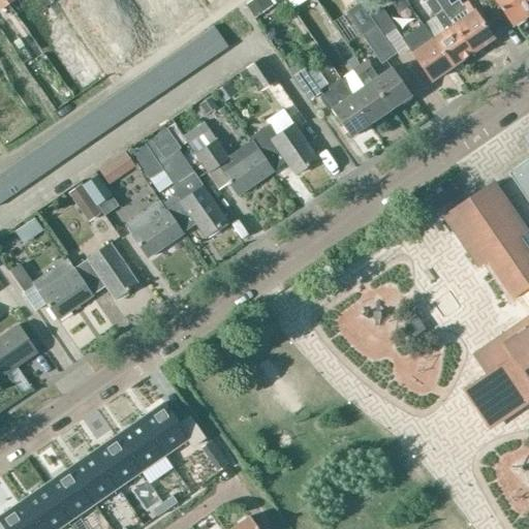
[(0,0),(0,9),(1,11),(9,6),(4,0),(0,0)]
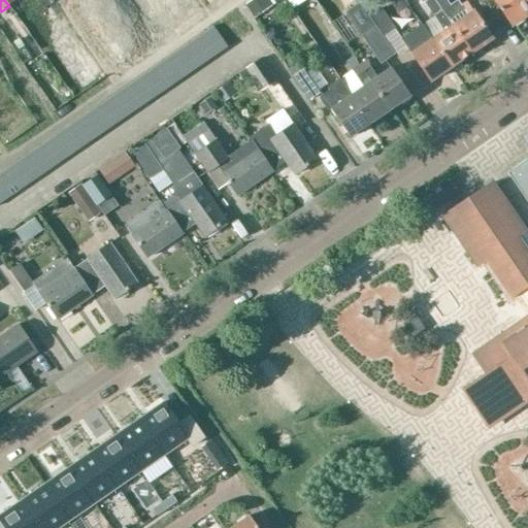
[(271,6),(266,0),(251,0),(244,4),(253,18),(271,6)]
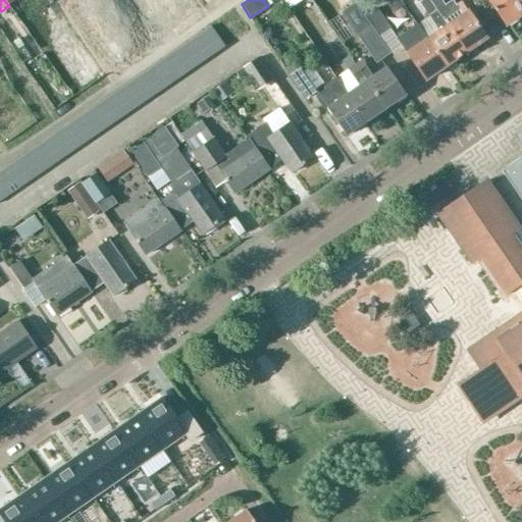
[(374,0),(380,12),(392,6),(388,0),(374,0)]
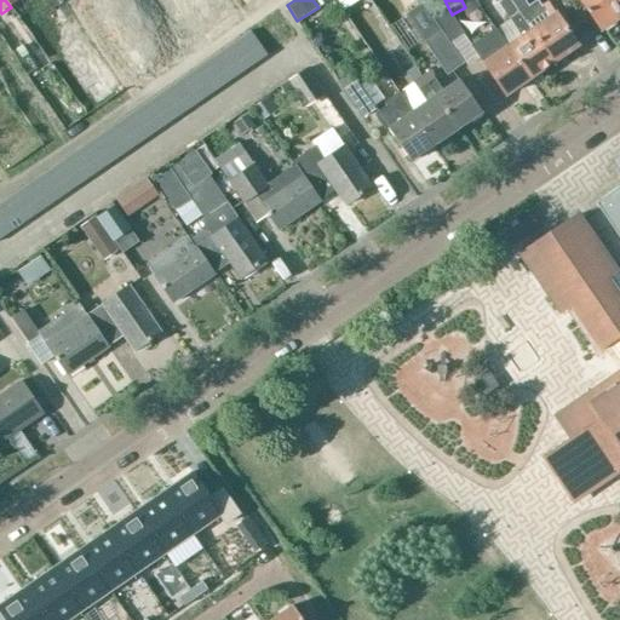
[(509,45),(529,78),(554,61),(520,11),(518,12),(510,0),(501,0),(498,3),(521,36),(509,45)]
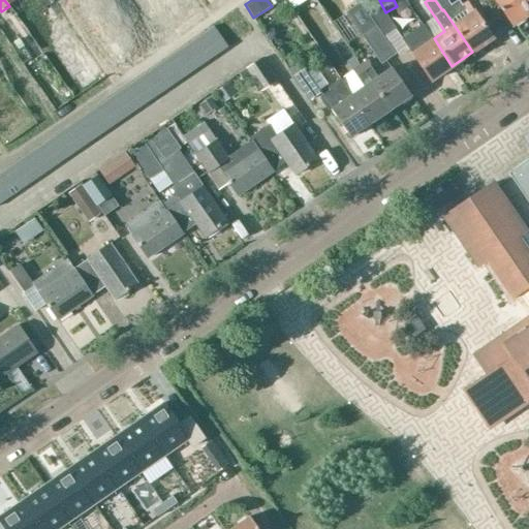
[(443,9),(472,52),(493,38),(486,28),(491,24),(473,0),(468,0),(462,5),(458,0),(456,0),(450,4),(446,0),(435,0),(442,10),(443,9)]
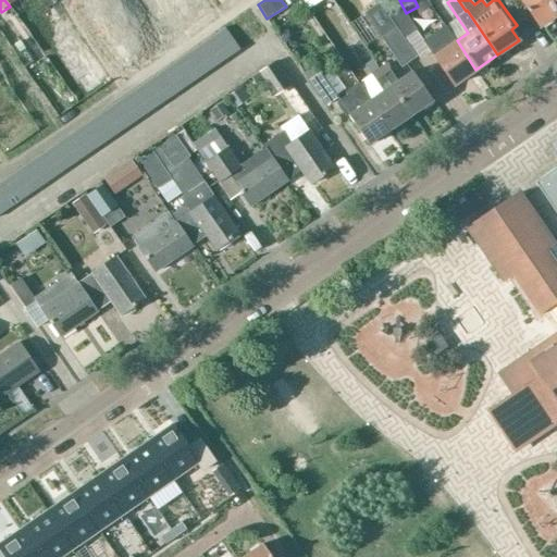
[(521,0),(540,26),(556,13),(556,4),(554,0),(521,0)]
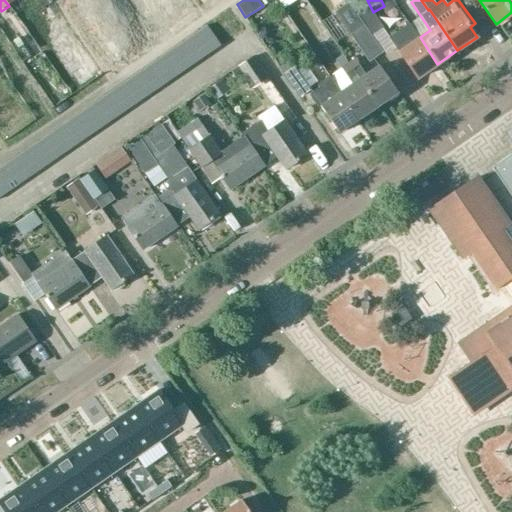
[(335,13),(368,60),(382,51),(348,3),(335,13)]
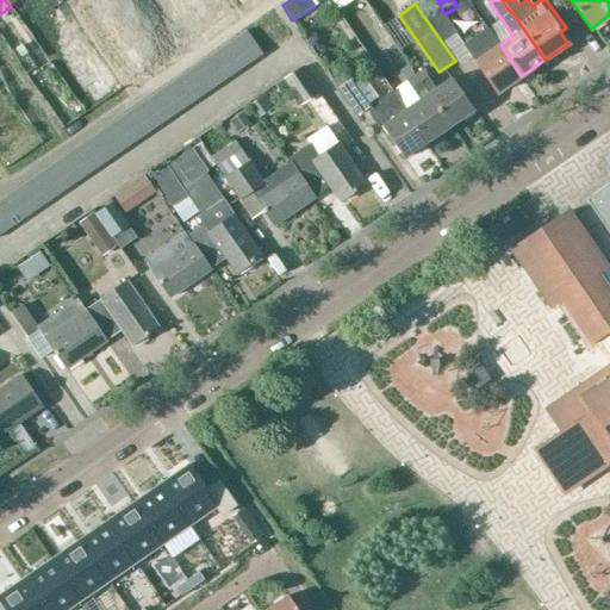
[(428,18),(443,42),(455,33),(440,10),(428,18)]
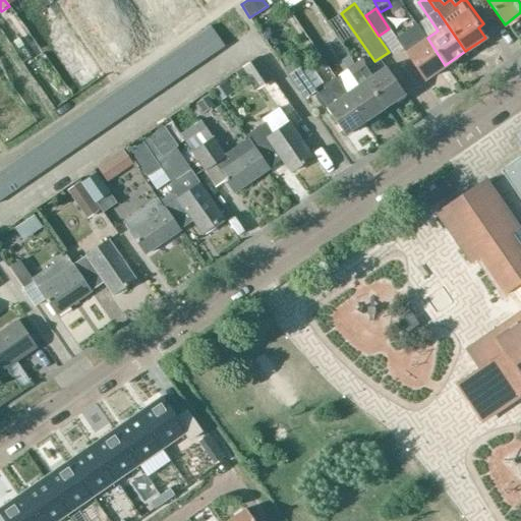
[(445,65),(427,38),(425,39),(415,24),(395,39),(423,79),(445,65)]
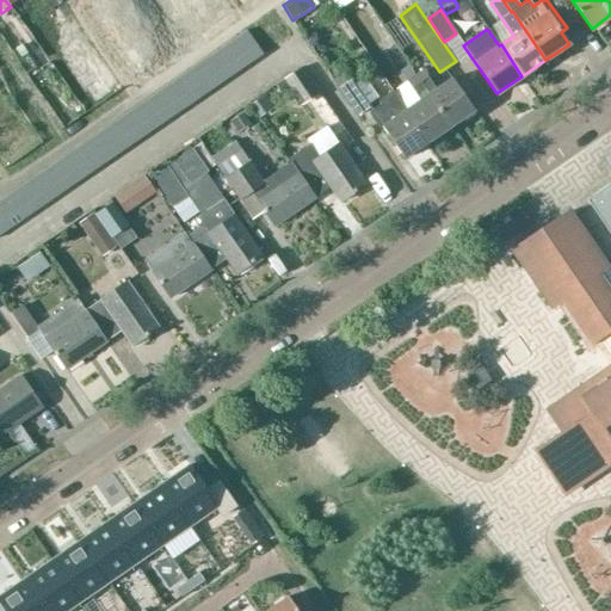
[(245,31),(233,38),(250,62),(261,55),(245,31)]
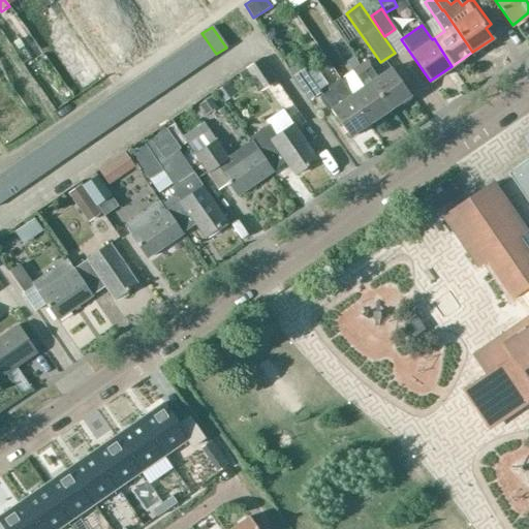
[(201,33),(192,40),(206,61),(216,54),(201,33)]
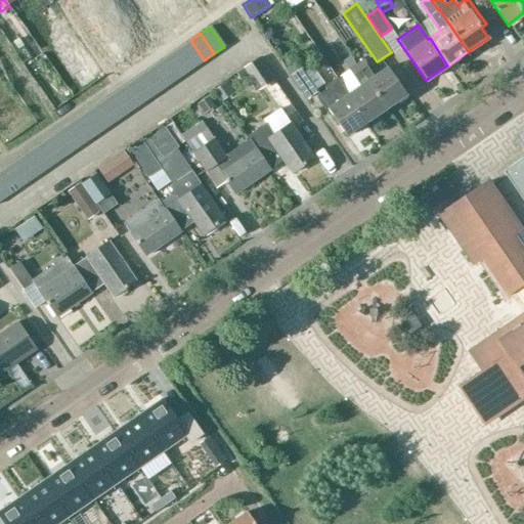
[(190,40),(180,47),(193,68),(204,60),(190,40)]
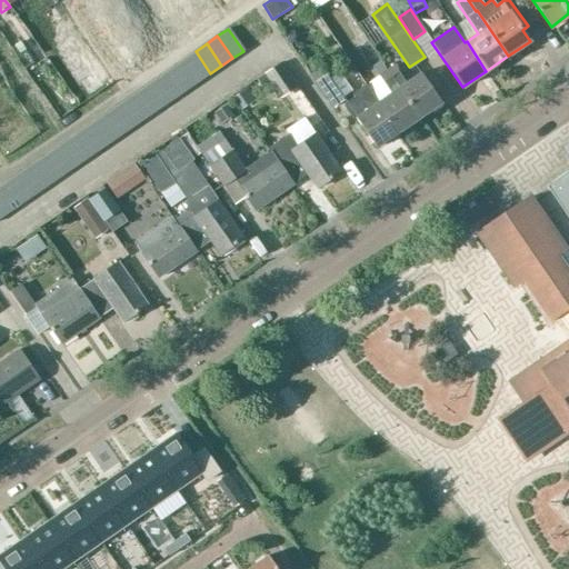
[(196,51),(185,59),(200,81),(210,73),(196,51)]
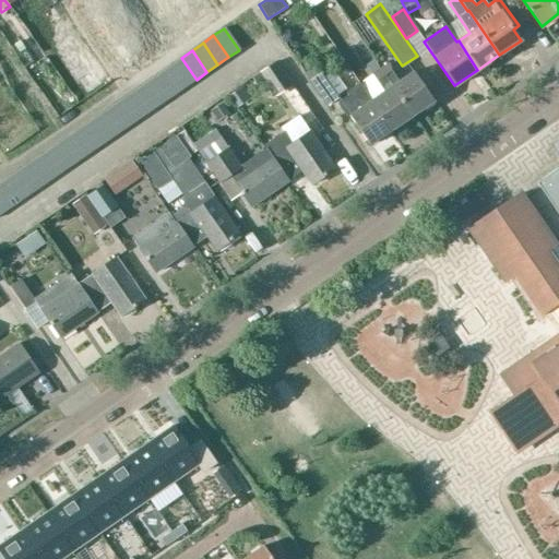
[(181,58),(170,66),(186,87),(197,80),(181,58)]
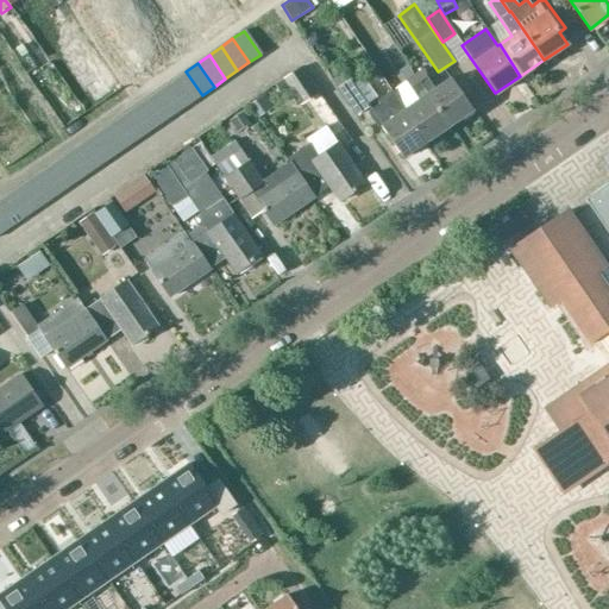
[(409,66),(401,71),(408,81),(416,76),(409,66)]
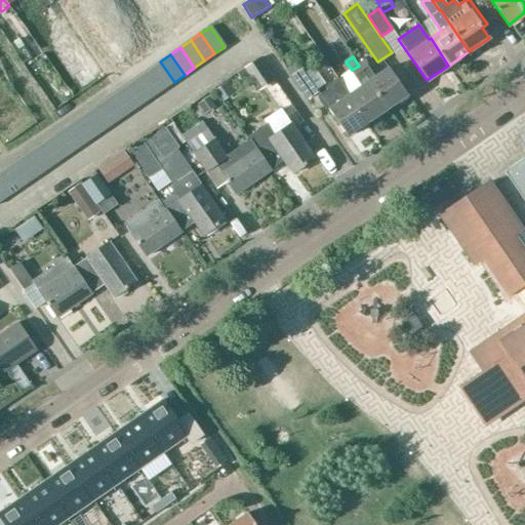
[(274,80),(258,57),(243,69),(258,91),(274,80)]
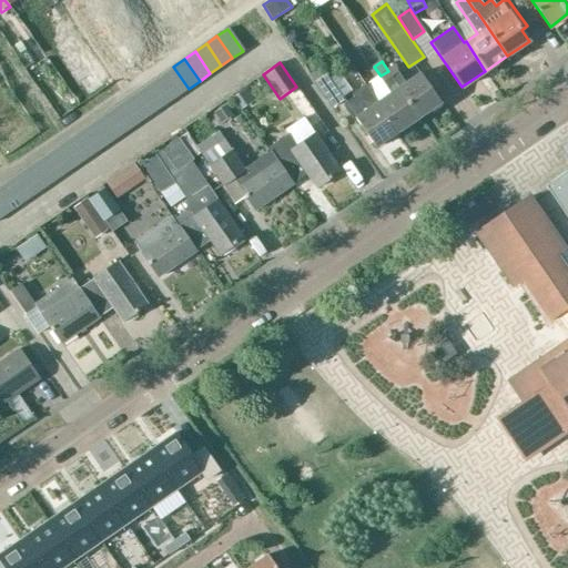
[(10,66),(0,71),(0,82),(2,87),(17,78),(10,66)]
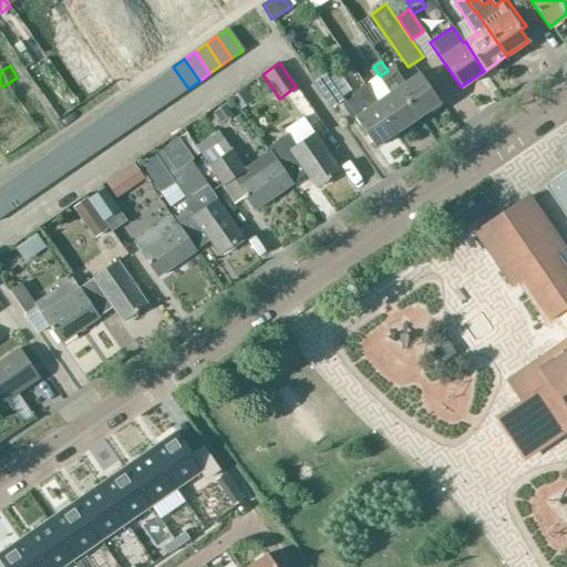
[(173,66),(162,74),(177,96),(188,89),(173,66)]
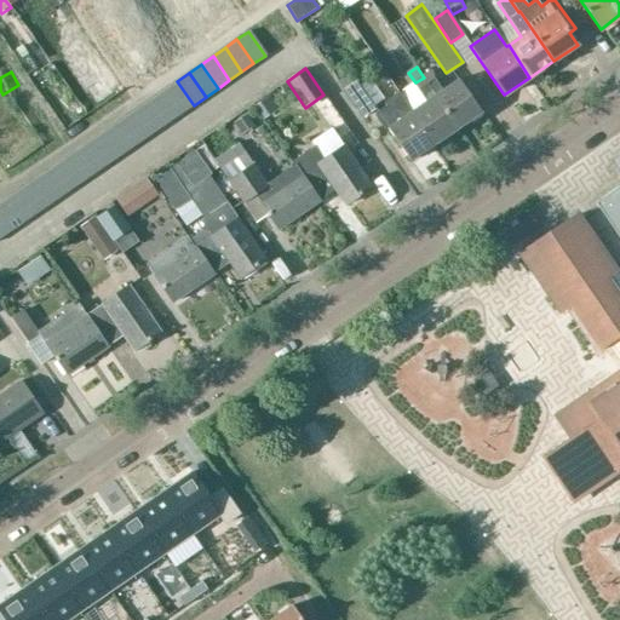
[(424,78),(458,128),(482,112),(460,80),(446,91),(441,85),(440,86),(430,73),(424,78)]
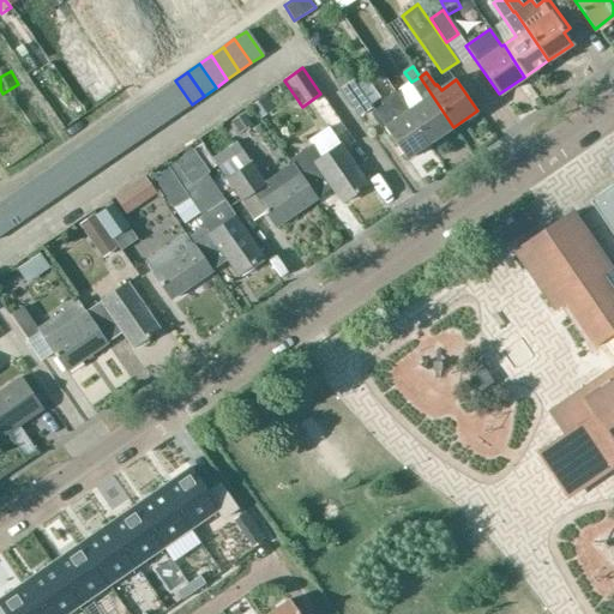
[(421,103),(409,112),(431,143),(453,127),(420,77),(411,82),(420,95),(417,97),(421,103)]
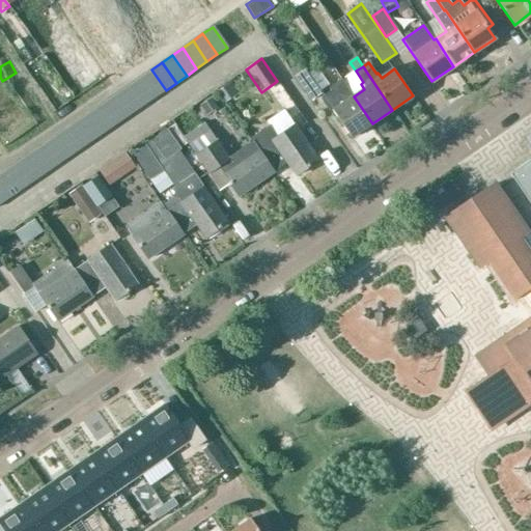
[(151,70),(141,76),(156,96),(166,90),(151,70)]
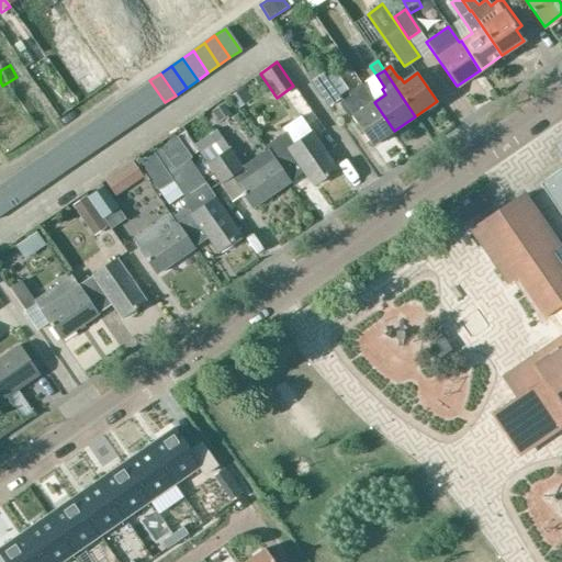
[(311,81),(328,107),(339,99),(323,74),(311,81)]
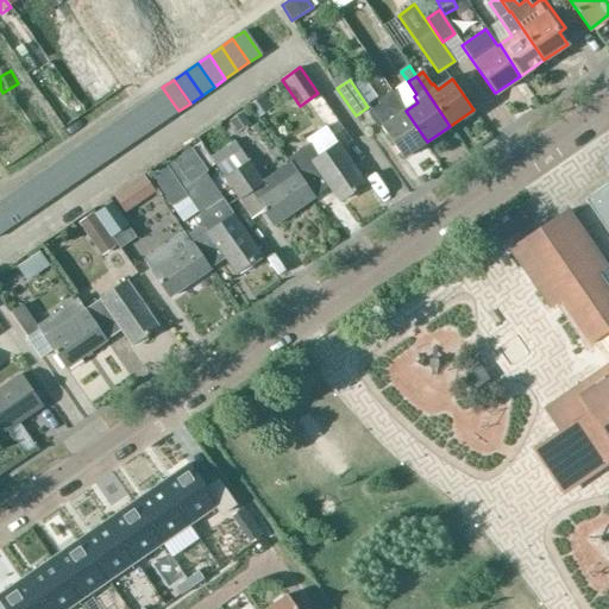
[(162,87),(150,95),(167,119),(179,111),(162,87)]
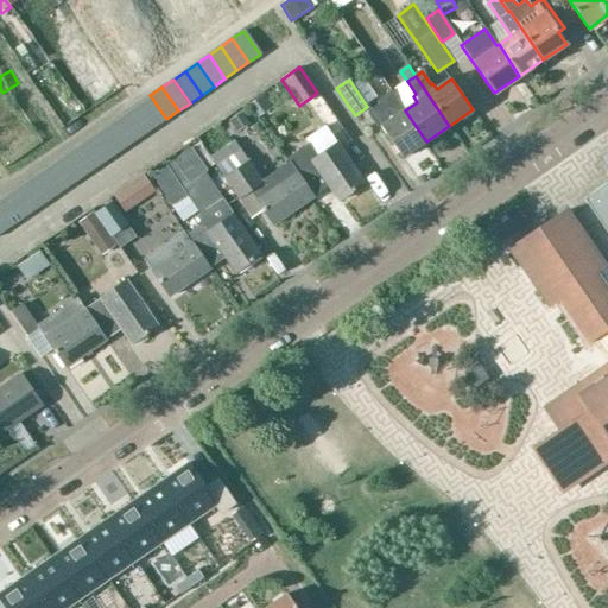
[(426,141),(405,111),(392,92),(379,101),(381,105),(369,113),(381,128),(382,127),(403,158),(426,141)]
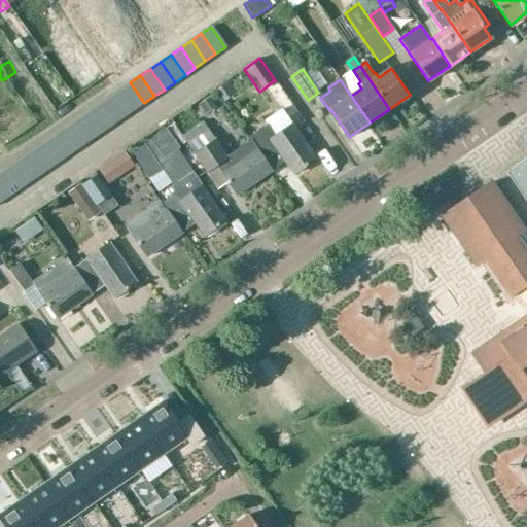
[(226,81),(216,89),(223,100),(235,93),(226,81)]
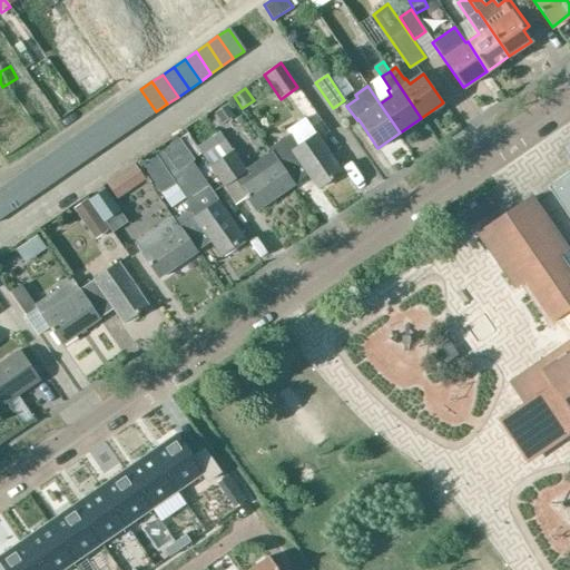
[(140,89),(129,97),(145,119),(156,111),(140,89)]
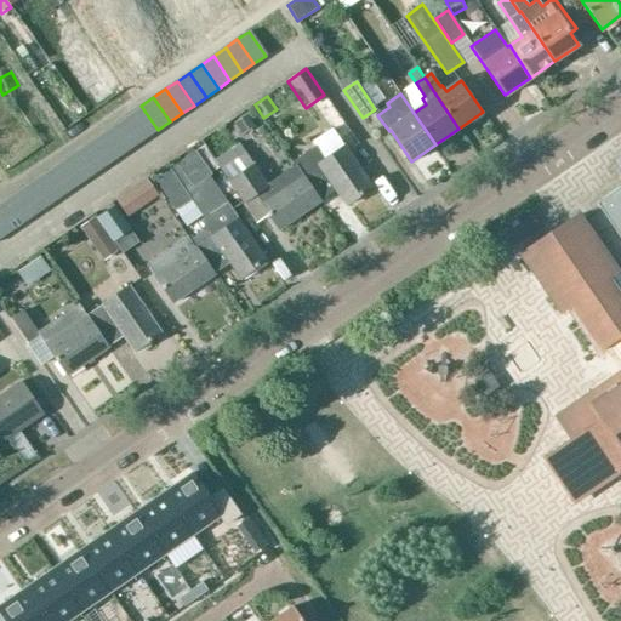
[(141,106),(130,114),(146,138),(158,130),(141,106)]
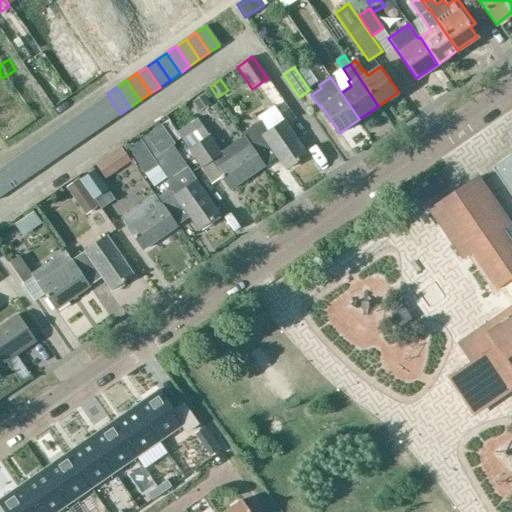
[(192,100),(199,109),(209,102),(202,93),(192,100)]
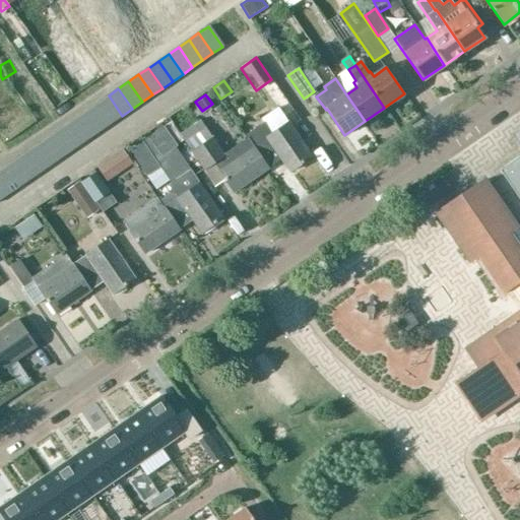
[(109,95),(99,103),(112,123),(122,116),(109,95)]
